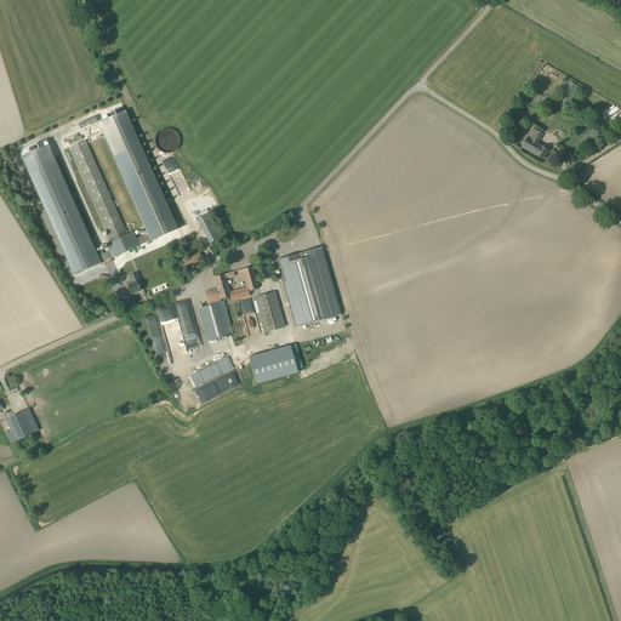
[(568,108),(579,86),(569,81),(558,103),(568,108)]
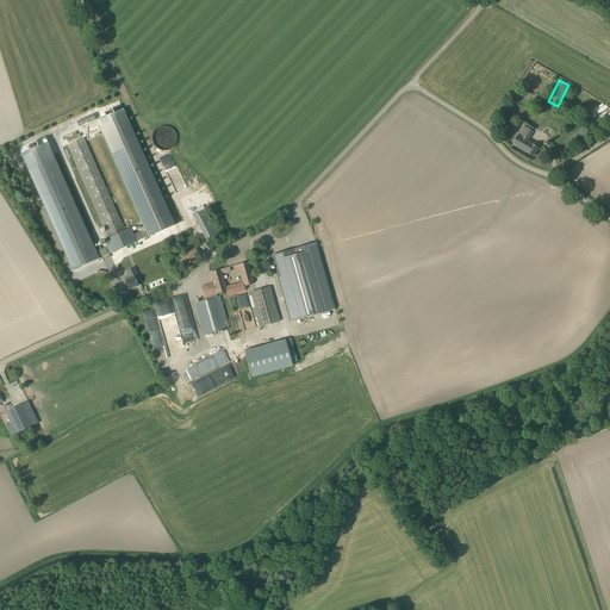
[(148,237),(175,225),(175,224),(174,224),(123,109),(113,113),(112,110),(104,113),(106,117),(97,120),(144,230),(134,235),(131,228),(124,230),(83,138),(68,145),(109,237),(104,240),(107,247),(95,251),(50,149),(41,153),(39,149),(31,153),(32,156),(24,160),(73,269),(72,271),(99,259),(99,257),(110,253),(110,254),(137,242),(137,241),(147,236),(148,237)]
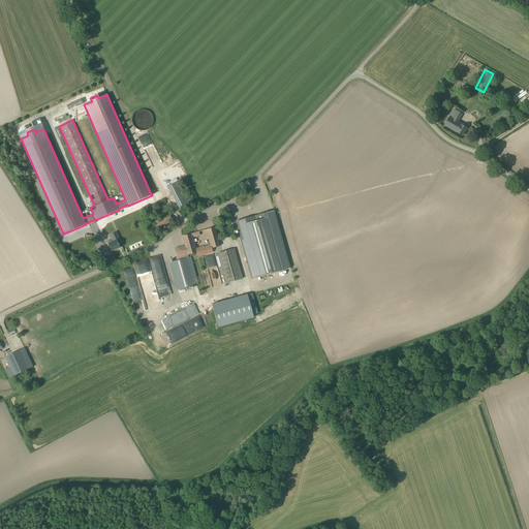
[(83,103),(81,99),(66,105),(68,110),(83,103)]
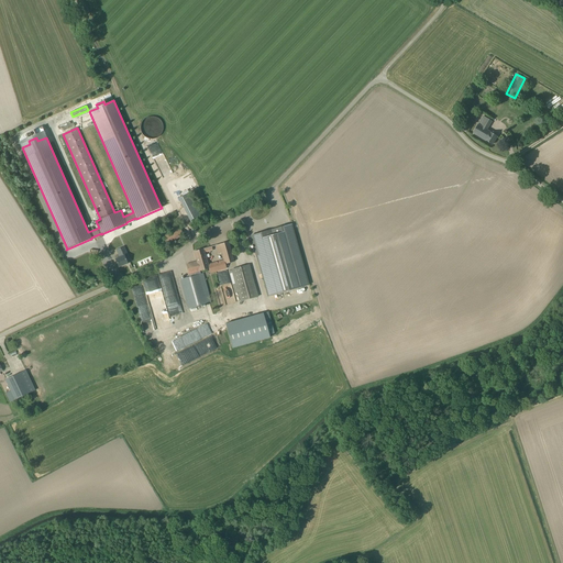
[(493,144),(497,136),(490,132),(492,132),(487,129),(492,121),(483,117),(473,133),(486,141),(493,144)]
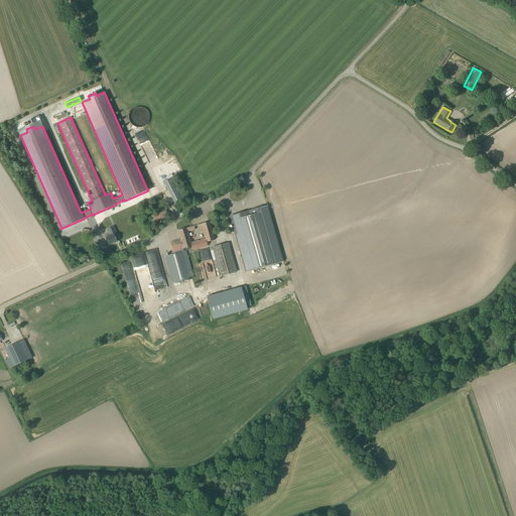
[(175,205),(184,200),(173,177),(164,181),(175,205)]
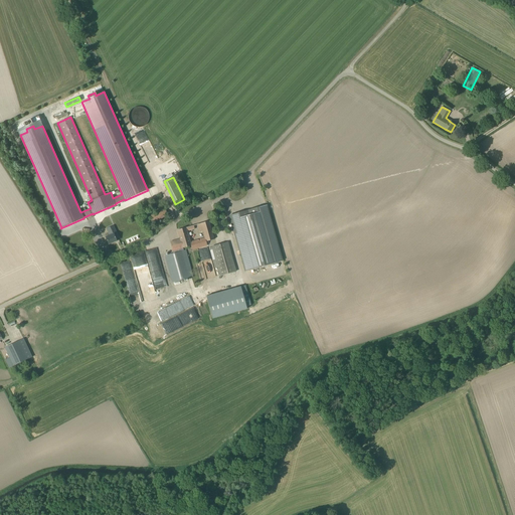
[(156,211),(164,207),(160,198),(152,202),(156,211)]
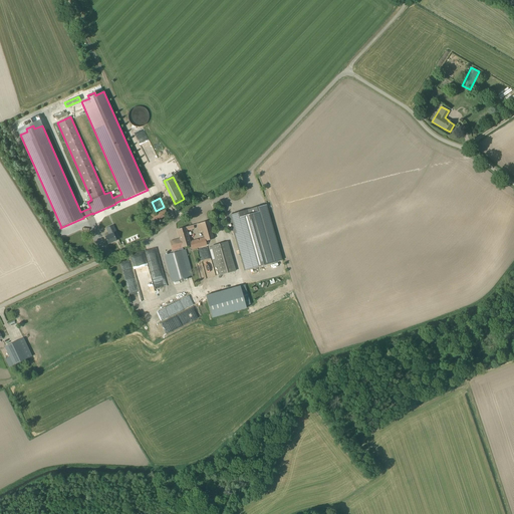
[(229,215),(242,259),(278,249),(266,205),(229,215)]
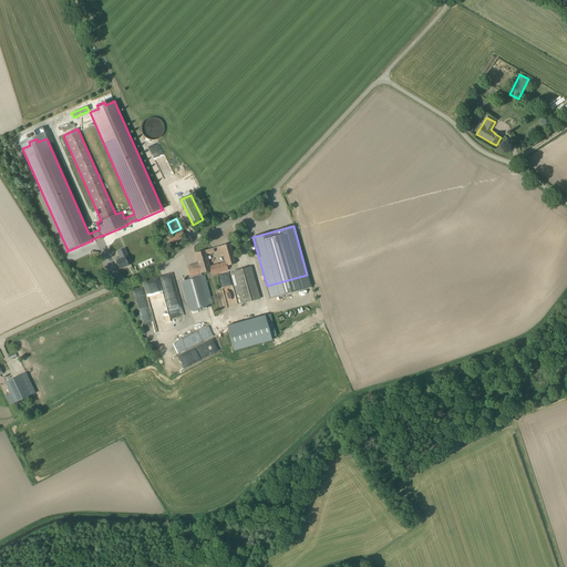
[(185,237),(183,233),(182,229),(163,237),(166,246),(185,237)]
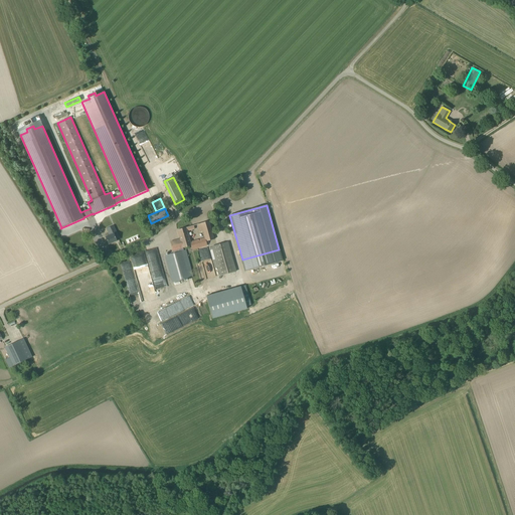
[(214,240),(209,221),(197,224),(198,228),(201,227),(204,237),(190,242),(187,231),(195,229),(194,225),(177,230),(180,239),(171,241),(174,250),(173,250),(174,253),(165,255),(172,283),(194,277),(186,249),(184,250),(184,248),(191,246),(193,250),(207,246),(206,242),(214,240)]
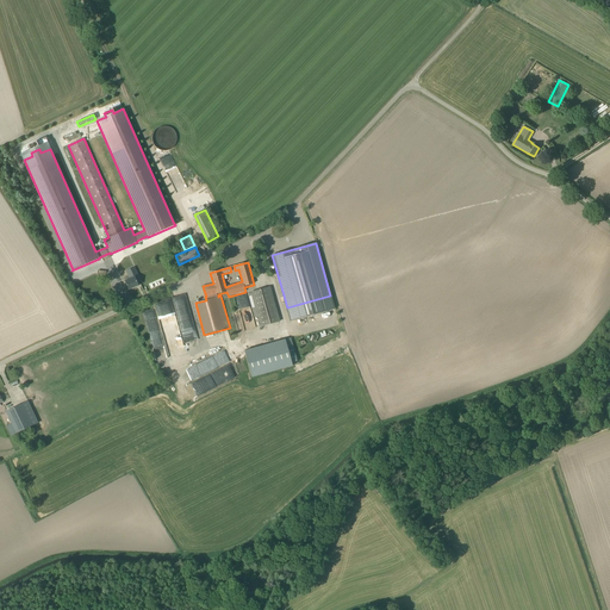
[(129,290),(138,285),(135,278),(137,275),(134,268),(126,271),(129,275),(123,278),(129,290)]
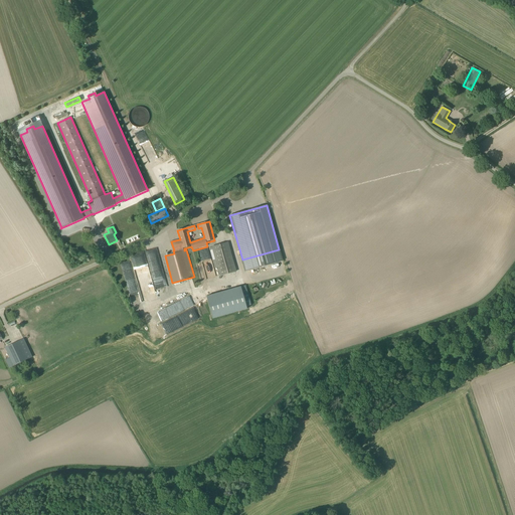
[(220,276),(236,271),(228,242),(212,246),(213,249),(211,249),(213,260),(216,260),(220,276)]
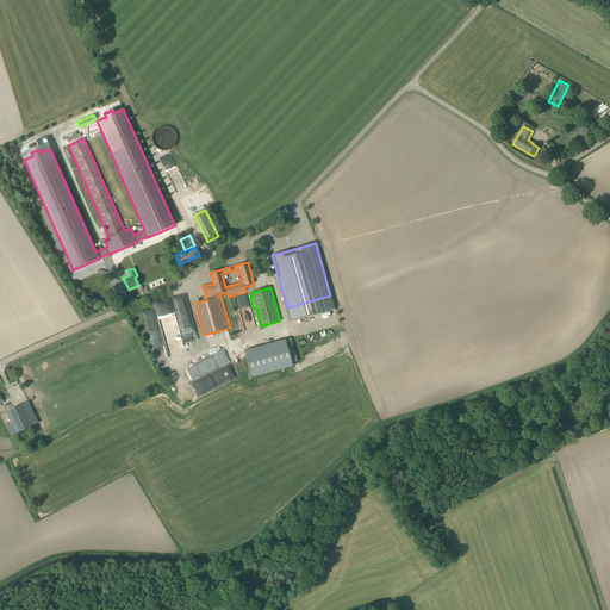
[(168,359),(186,354),(182,340),(197,336),(186,293),(154,302),(168,359)]
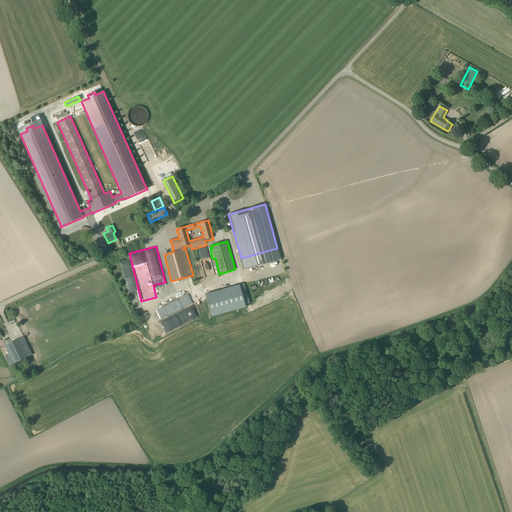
[(205,294),(212,316),(247,306),(241,284),(205,294)]
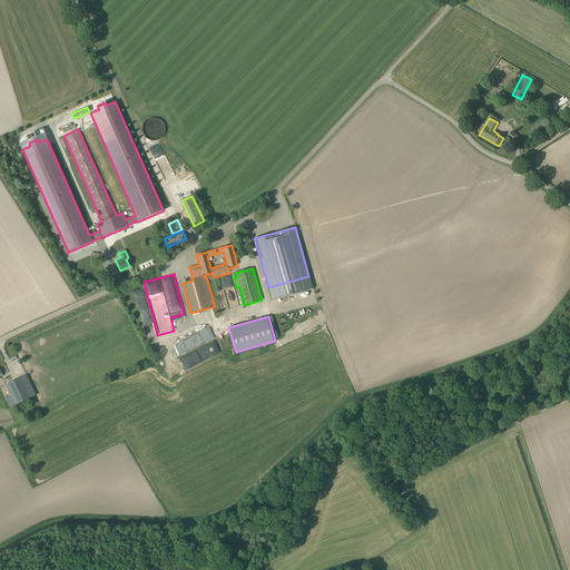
[(212,328),(170,345),(176,359),(193,351),(197,363),(222,352),(216,338),(215,338),(212,328)]
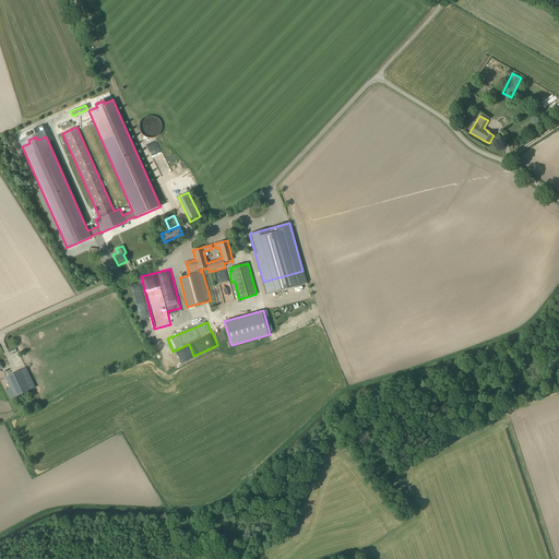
[(12,399),(15,397),(35,388),(25,368),(6,377),(11,388),(6,391),(10,400),(12,399)]
